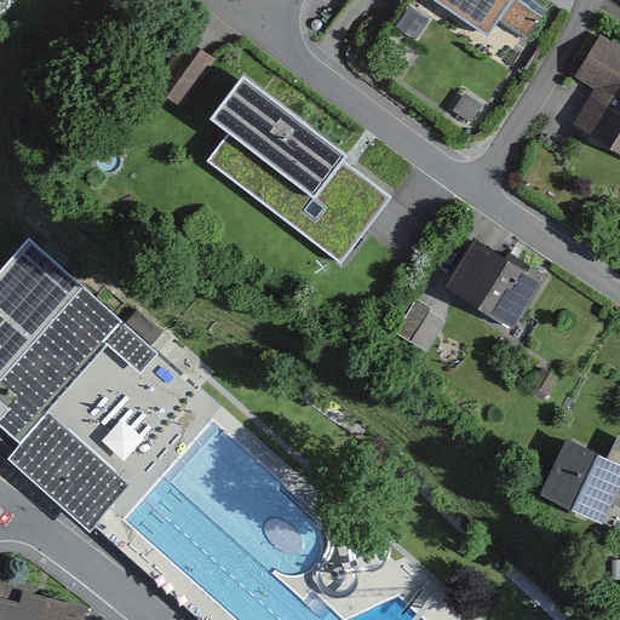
[(504,0),(448,0),(487,24),(504,0)]
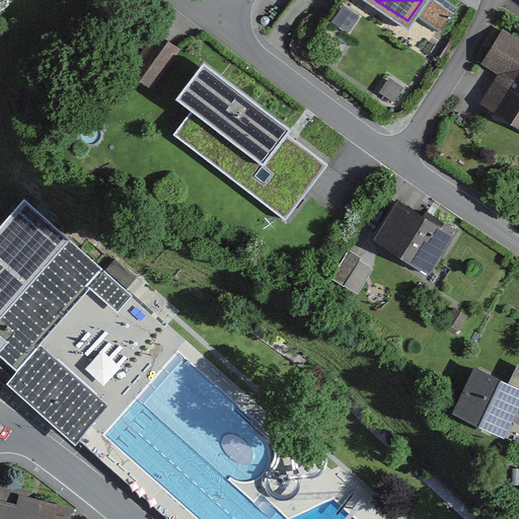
[(518,43),(500,31),(477,66),(498,79),(482,104),(518,128),(518,43)]
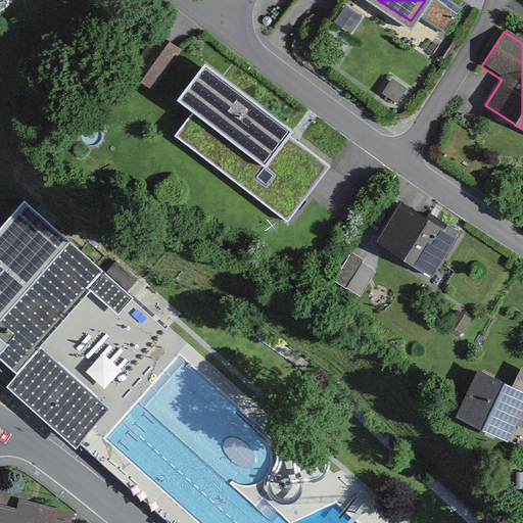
[(153,38),(124,76),(148,95),(178,56),(153,38)]
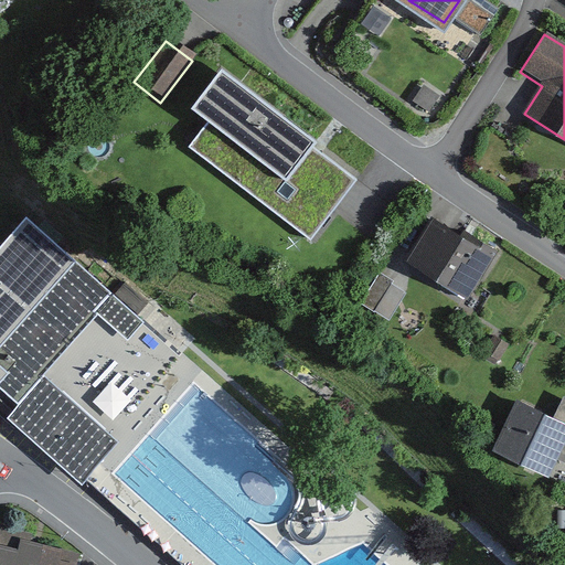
[(195,104),(219,123),(200,145),(313,235),(358,180),(317,147),(222,71),(195,104)]
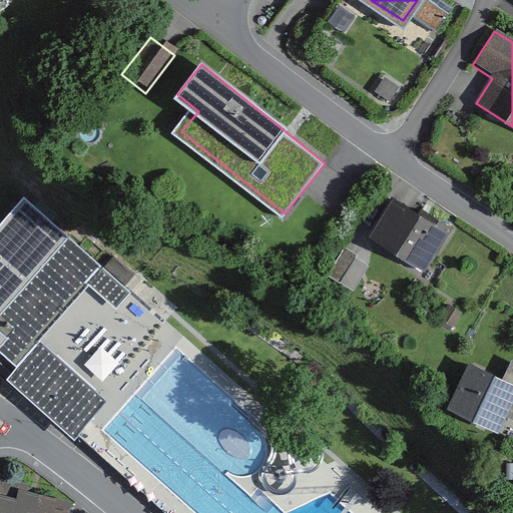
[(393,194),(365,237),(421,275),(449,231),(393,194)]
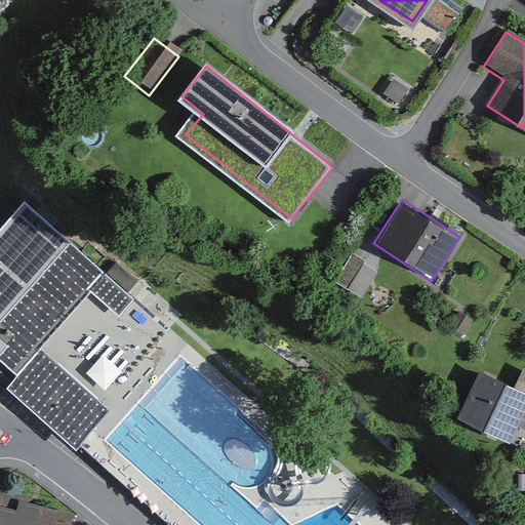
[(24,204),(0,227),(0,365),(15,379),(4,393),(77,451),(108,410),(39,351),(88,291),(118,318),(133,304),(24,204)]
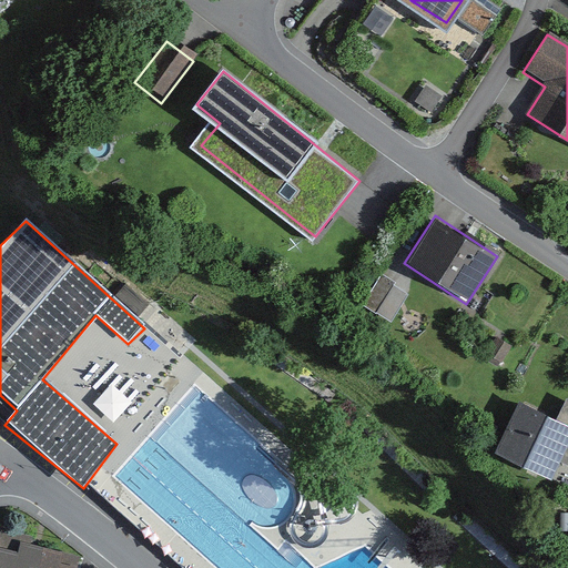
[(550,418),(511,401),(487,454),(547,482),(558,459),(567,463),(567,402),(560,398),(550,418)]
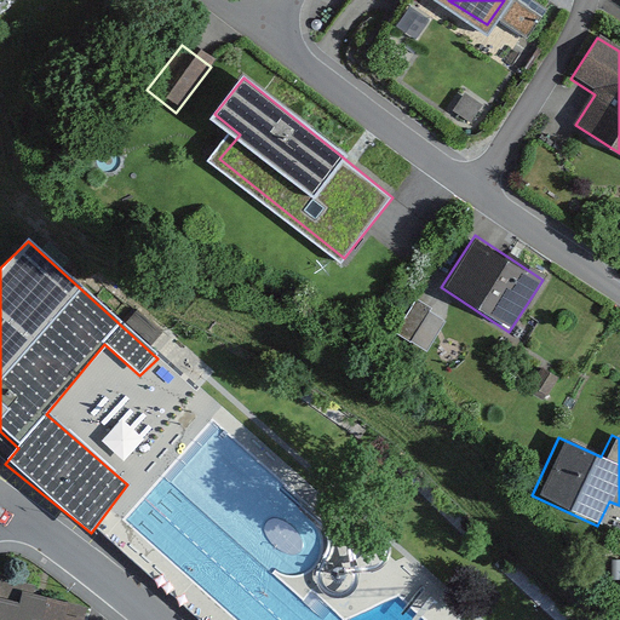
[(26,580),(0,574),(0,619),(62,619),(67,603),(23,593),(26,580)]
